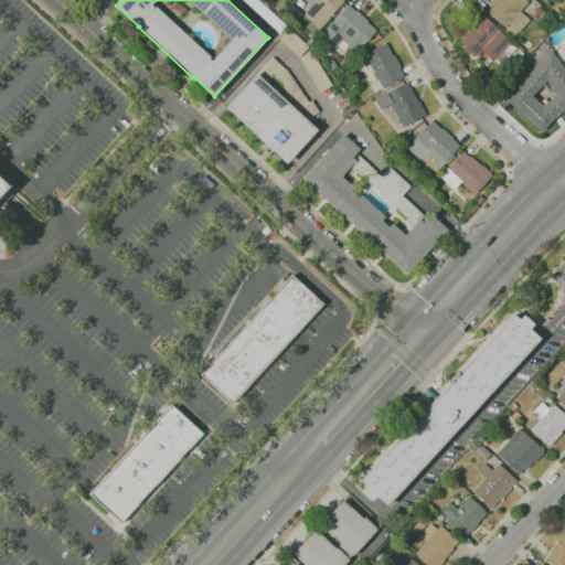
[(279,33),(243,0),(258,0),(286,25),(279,33)]
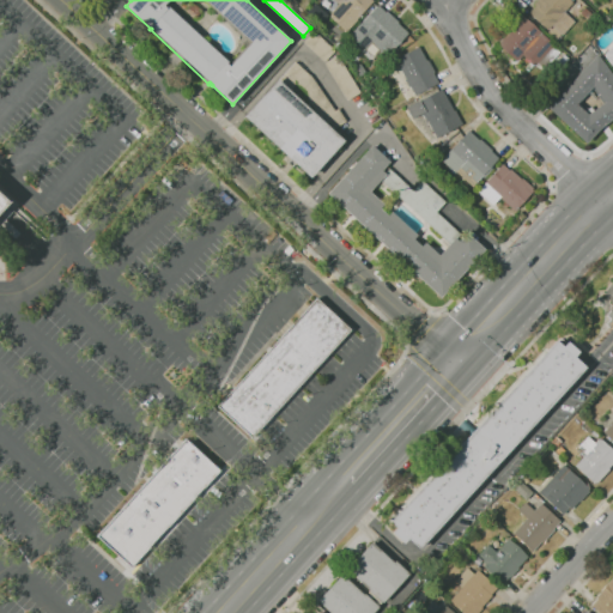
[(357,19),(358,19),(346,32),(328,16),(339,4),(334,0),(372,0),(374,1),(357,19)]
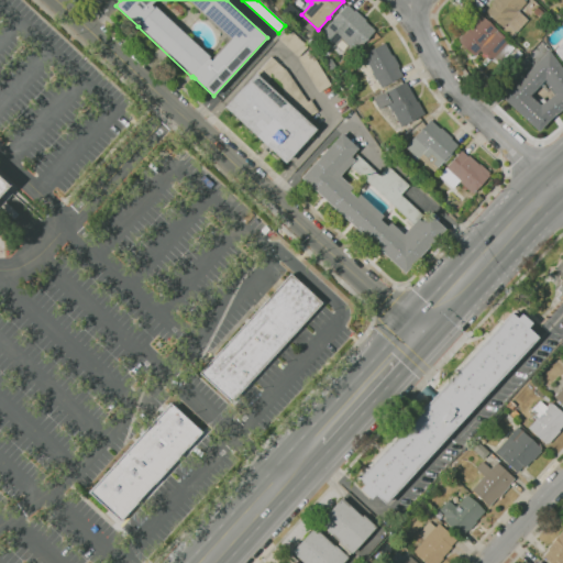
[(510,36),(503,30),(508,24),(507,23),(504,28),(486,11),(493,6),(490,3),(493,0),(527,0),(526,1),(527,2),(519,11),(528,19),(517,32),(516,31),(510,36)]
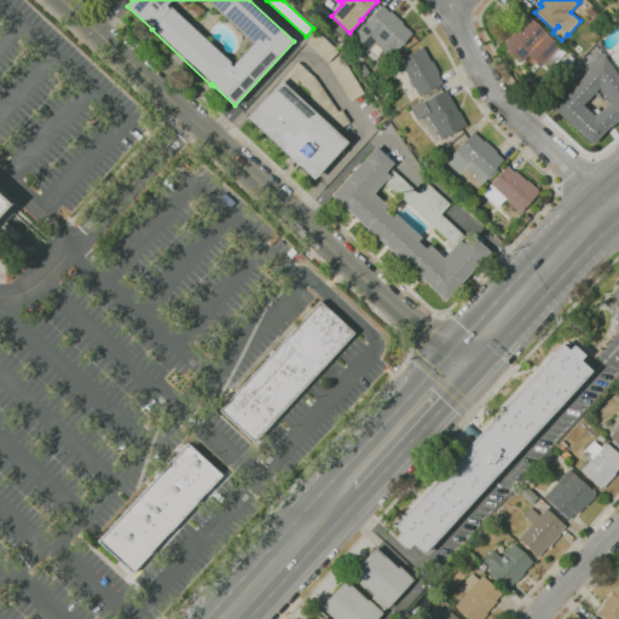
[(391,57),(376,42),(369,50),(354,36),(382,5),(389,12),(391,10),(404,22),(403,23),(412,34),(391,57)]
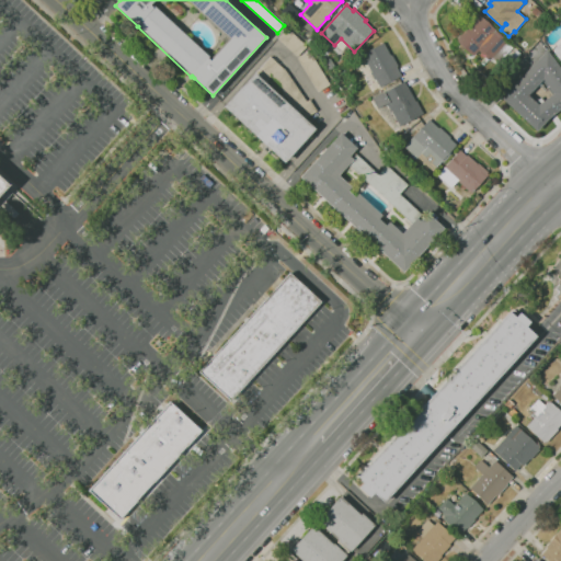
[(538,19),(530,11),(536,7),(542,13),(538,19)]
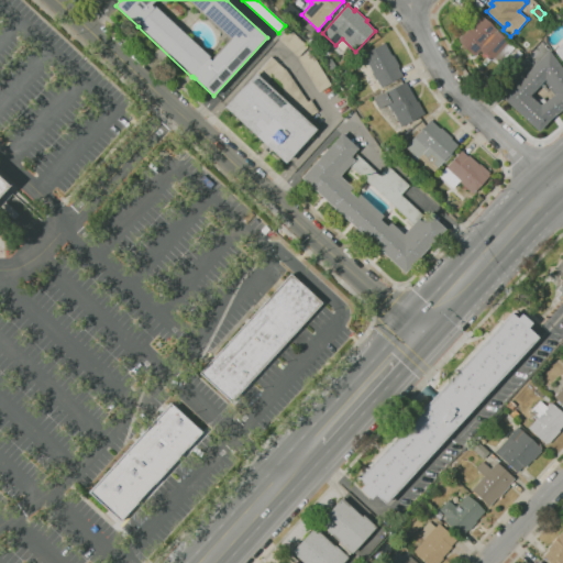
[(475,56),(457,40),(467,29),(466,28),(473,21),(474,22),(481,14),(509,41),(494,58),(492,57),(490,58),(481,51),(475,56)]
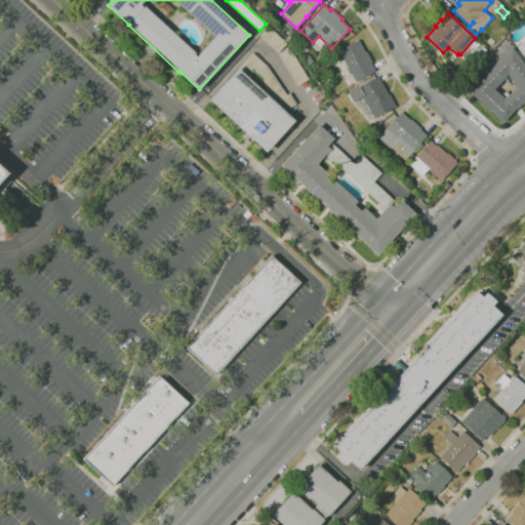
[(278,53),(259,36),(269,26),(287,43),(278,53)]
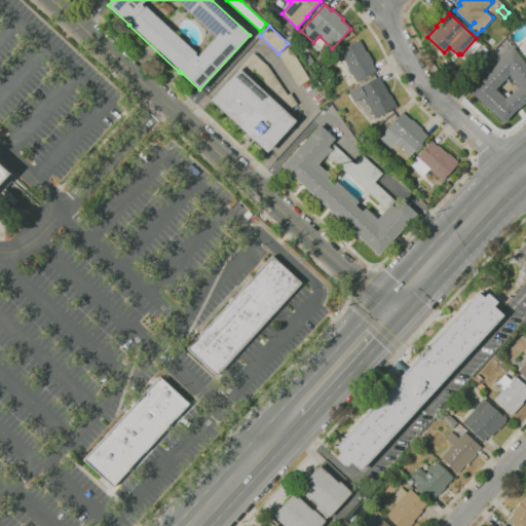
[(504,36),(501,34),(508,28),(510,31),(504,36)]
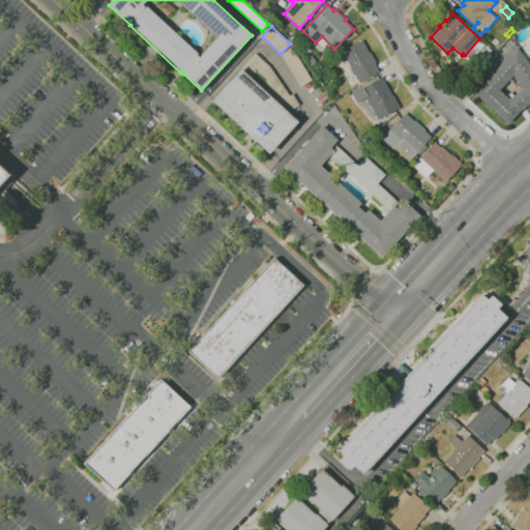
[(529,58),(529,37),(521,43),(529,58)]
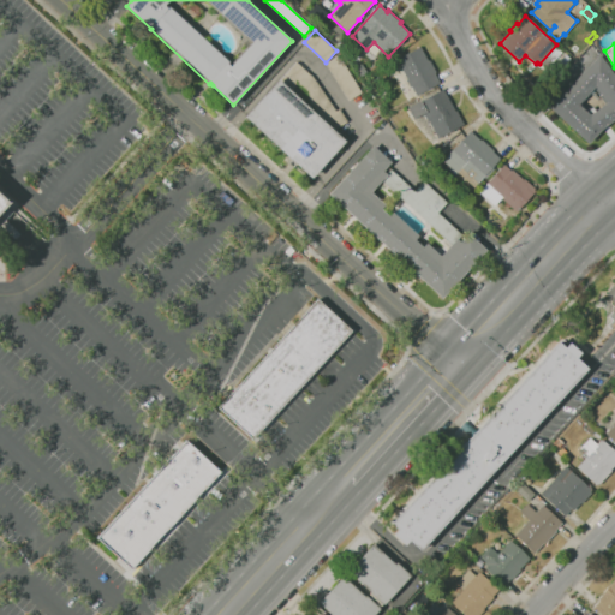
[(417,96),(412,87),(411,88),(407,79),(398,60),(421,47),(429,61),(430,60),(436,72),(435,73),(441,83),(417,96)]
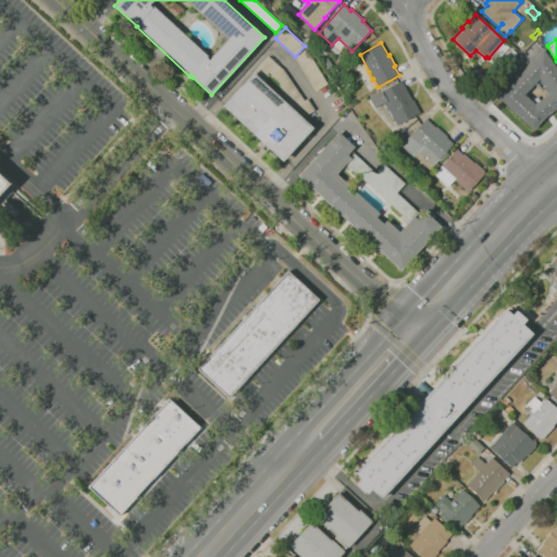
[(533,131),(498,98),(543,49),(556,67),(556,107),(546,115),(533,131)]
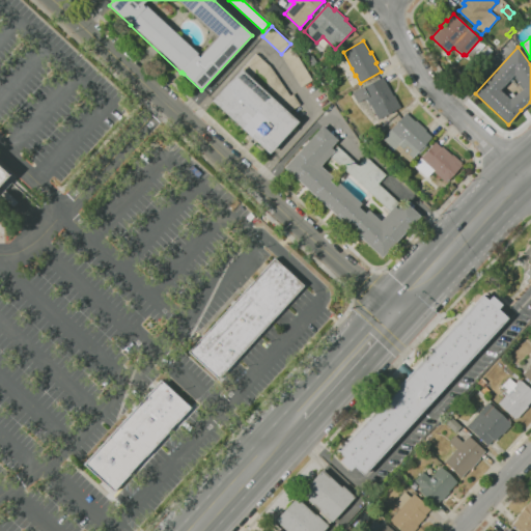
[(302,87),(281,55),(292,48),(313,80),(302,87)]
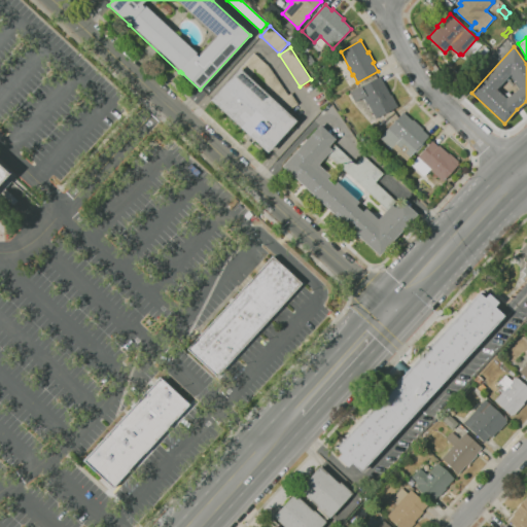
[(268,152),(210,100),(240,68),(254,53),(269,66),(288,95),(291,93),(299,104),(286,111),(296,120),(268,152)]
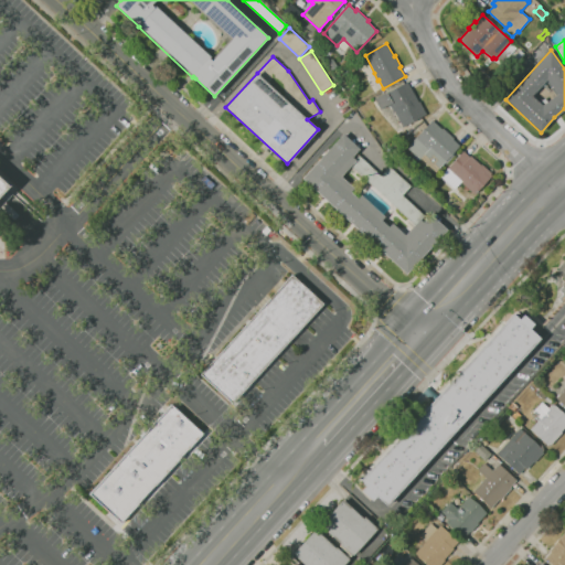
[(331,72),(326,63),(332,59),(338,66),(331,72)]
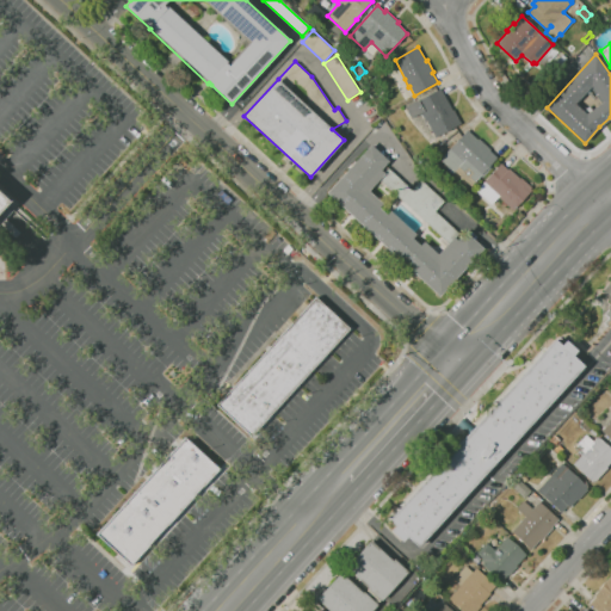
[(436,137),(427,122),(426,122),(420,113),(412,118),(406,107),(420,99),(420,100),(440,88),(452,111),(454,110),(461,124),(436,137)]
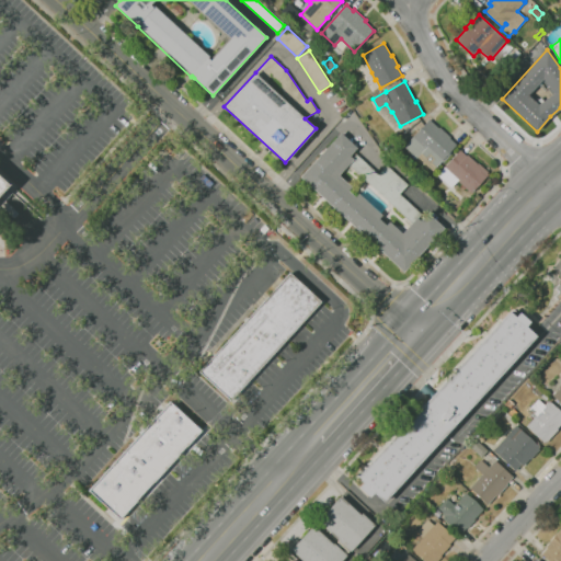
[(433,171),(427,165),(424,163),(424,162),(419,158),(418,159),(405,147),(430,119),(439,128),(441,127),(450,137),(457,144),(450,151),(453,152),(443,163),(442,162),(433,171)]
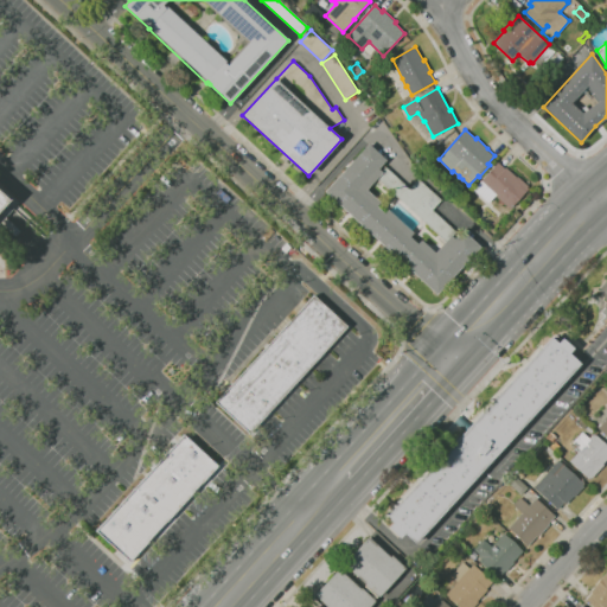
[(438,294),(325,191),(369,144),(387,160),(378,168),(382,171),(385,167),(409,189),(419,178),(442,199),(433,210),(459,235),(462,230),(481,247),(438,294)]
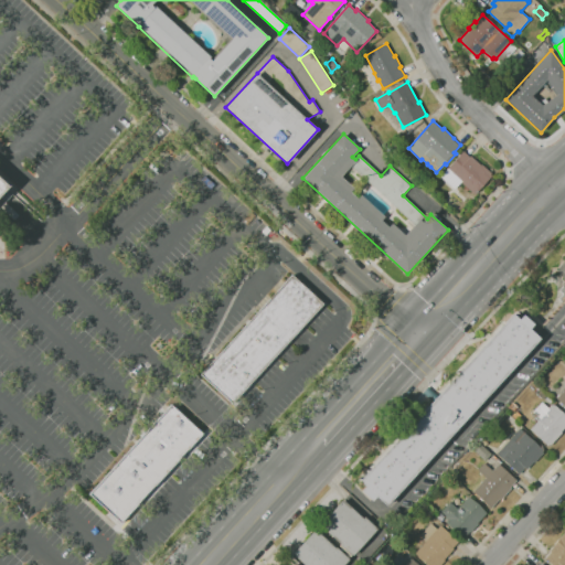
[(475,194),(462,182),(461,183),(460,183),(455,190),(440,177),(447,169),(464,151),(470,157),(471,156),(481,166),(482,164),(492,173),(491,174),(492,176),(475,194)]
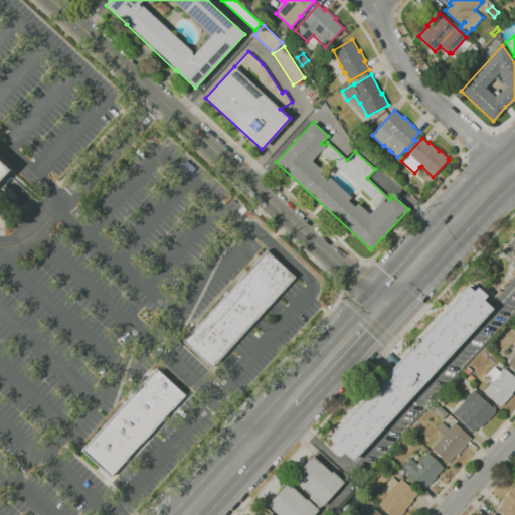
[(0,161),(9,170),(0,179),(0,161)]
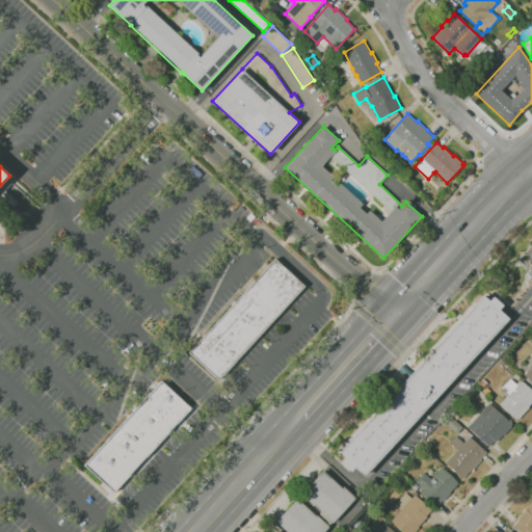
[(219,379),(189,352),(249,287),(275,259),(304,286),(280,314),(219,379)]
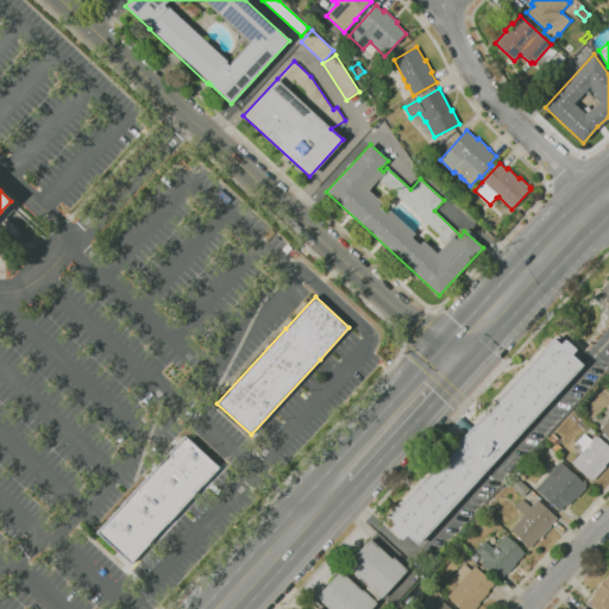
[(416,545),(406,535),(401,540),(390,529),(394,525),(388,519),(553,338),(559,344),(564,339),(576,350),(571,355),(583,365),(416,545)]
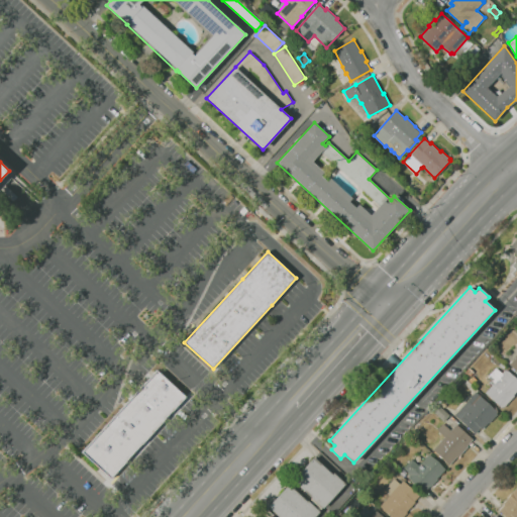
[(516,353),(508,364),(516,372),(516,353)]
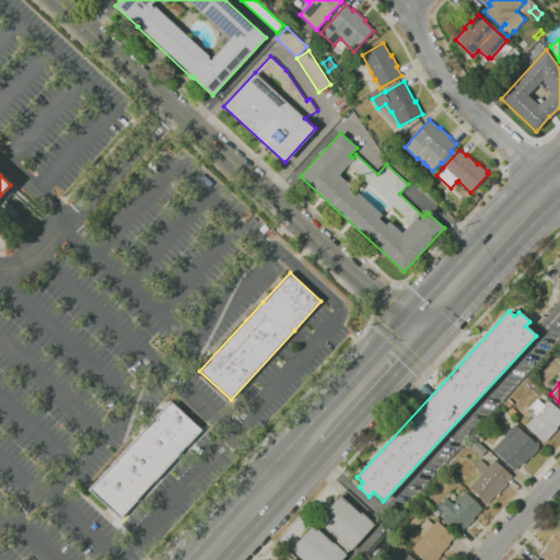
[(544,442),(526,426),(536,415),(528,409),(537,399),(539,400),(541,397),(545,400),(543,404),(544,405),(547,400),(548,401),(549,400),(559,410),(559,423),(557,428),(558,429),(546,441),(545,440),(544,442)]
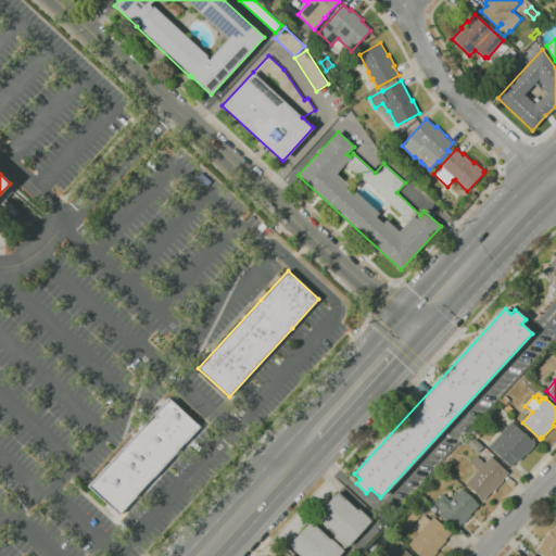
[(119,515),(116,513),(115,514),(89,489),(90,488),(88,485),(168,397),(200,427),(198,429),(199,430),(188,441),(188,440),(186,442),(178,451),(177,453),(169,462),(169,460),(167,463),(162,469),(162,468),(161,470),(155,476),(153,478),(137,495),(133,501),(134,502),(123,514),(122,513),(119,515)]
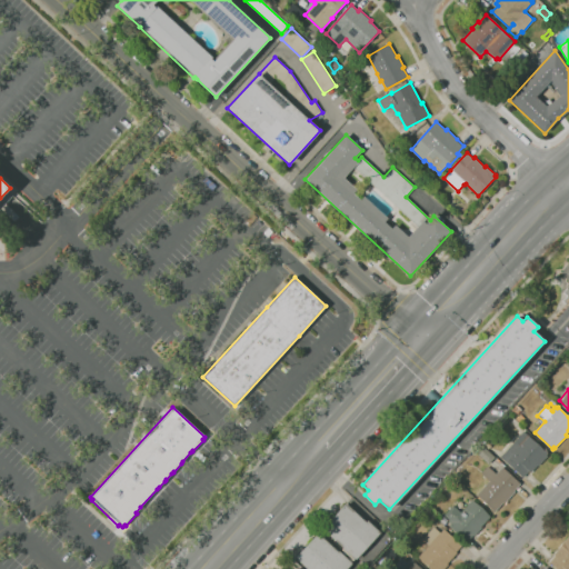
[(523,478),(500,457),(523,431),(548,455),(547,456),(547,457),(539,466),(538,465),(530,472),(529,471),(523,478)]
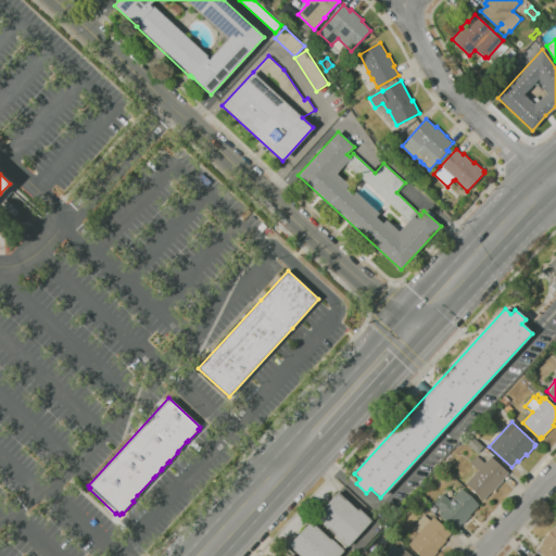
[(483,500),(466,483),(478,470),(470,463),(477,455),(485,463),(491,456),(508,472),(503,479),(504,480),(496,488),(495,487),(483,500)]
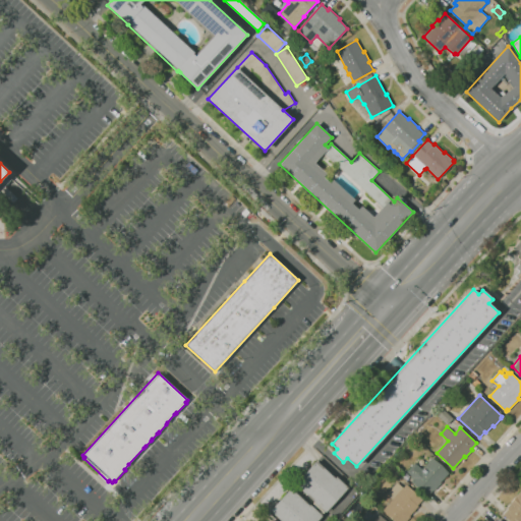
[(427,497),(411,481),(413,479),(410,476),(411,475),(407,472),(415,463),(422,469),(432,458),(450,472),(449,473),(441,482),(442,483),(435,490),(433,489),(427,497)]
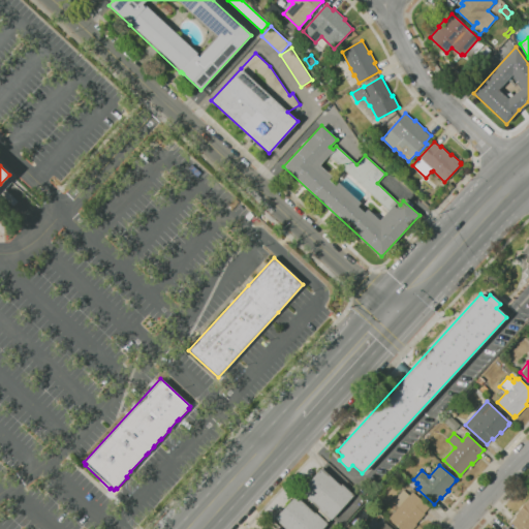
[(331,520),(328,518),(327,519),(318,511),(319,510),(299,491),(321,468),(340,486),(342,484),(353,495),(331,520)]
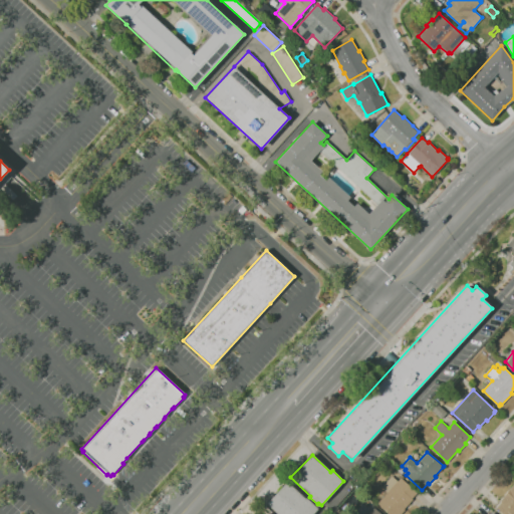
[(389,513),(377,503),(388,492),(381,487),(393,476),(398,481),(402,477),(418,492),(412,499),(413,500),(404,509),(405,510),(401,513),(389,513)]
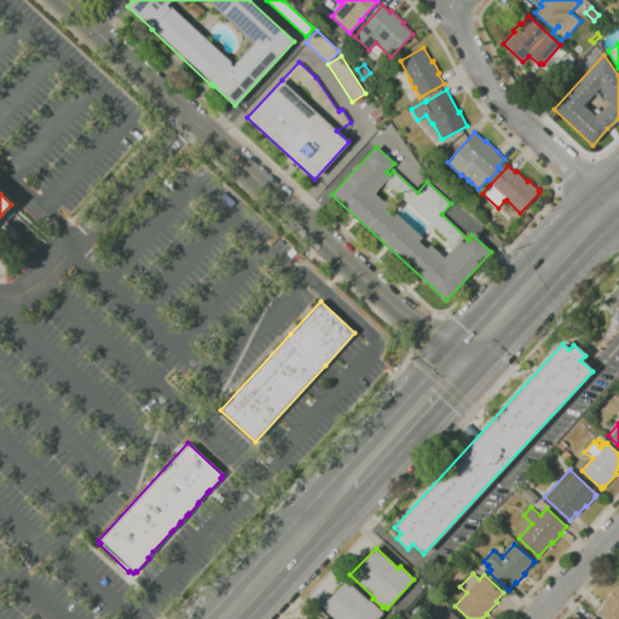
[(377,618),(334,618),(333,618),(331,618),(323,612),(325,611),(320,607),(346,580),(368,601),(369,600),(383,613),(377,618)]
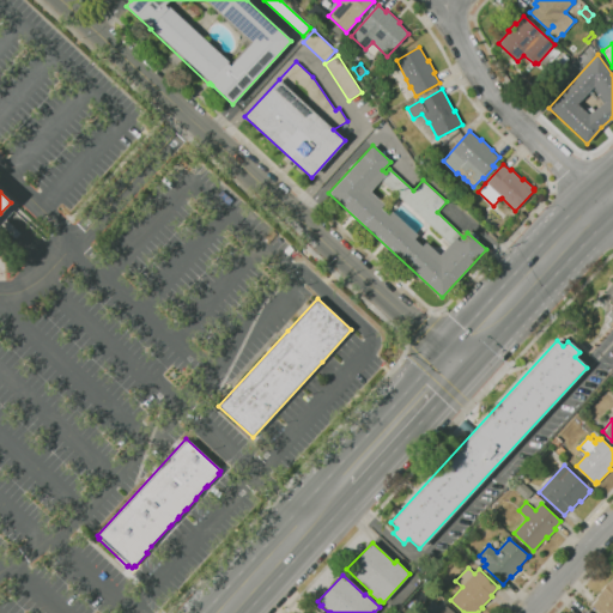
[(599,612),(592,606),(599,599),(598,598),(607,587),(606,586),(612,577),(612,612),(599,612)]
